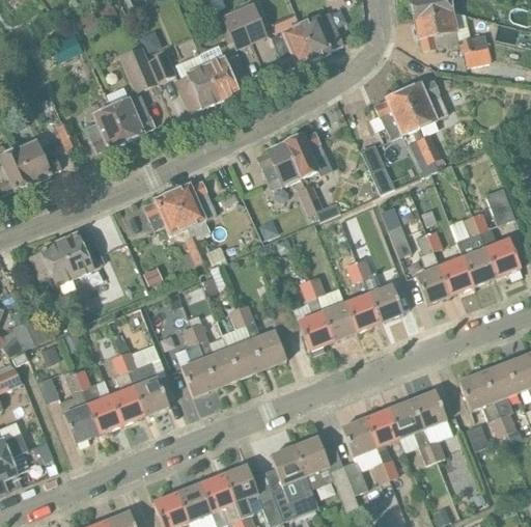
[(105,20),(118,15),(112,0),(103,0),(98,2),(105,20)]
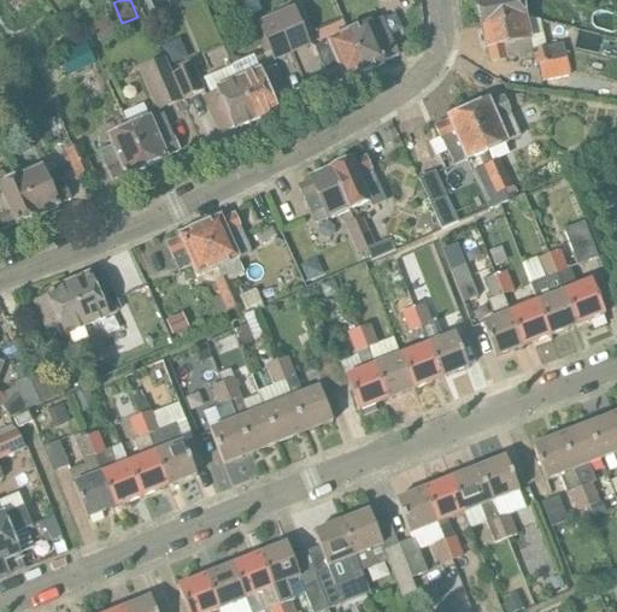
[(526,12),(522,0),(476,0),(482,22),(526,12)]
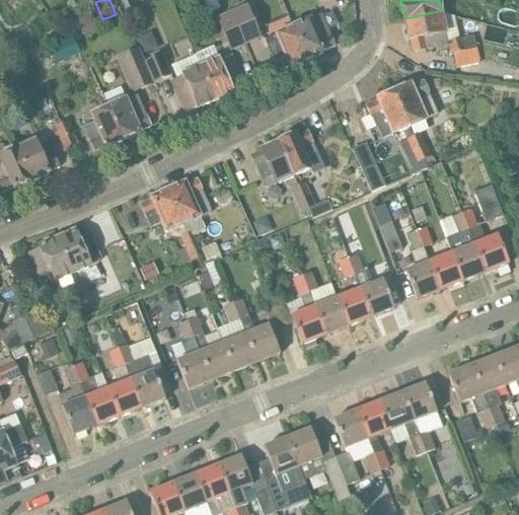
[(231,9),(246,43),(262,35),(246,2),(231,9)]
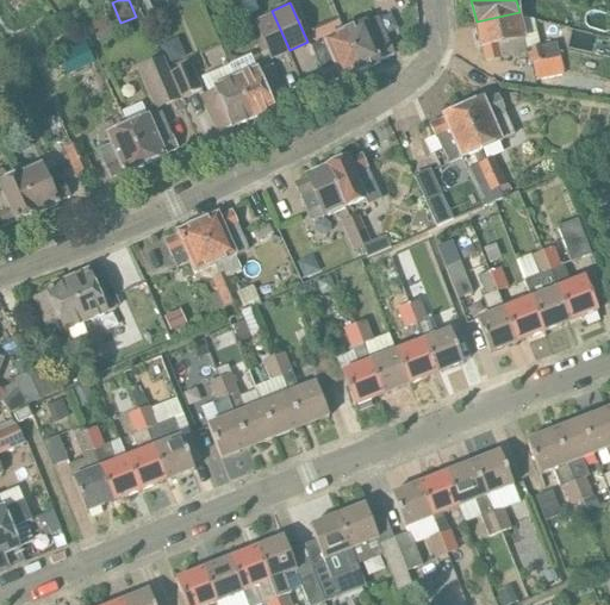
[(44,30),(55,17),(49,11),(37,24),(44,30)]
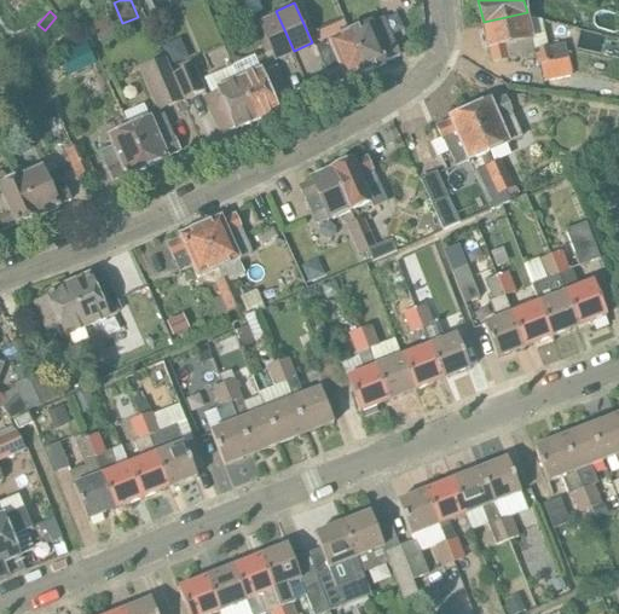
[(277,58),(294,51),(276,11),(259,18),(277,58)]
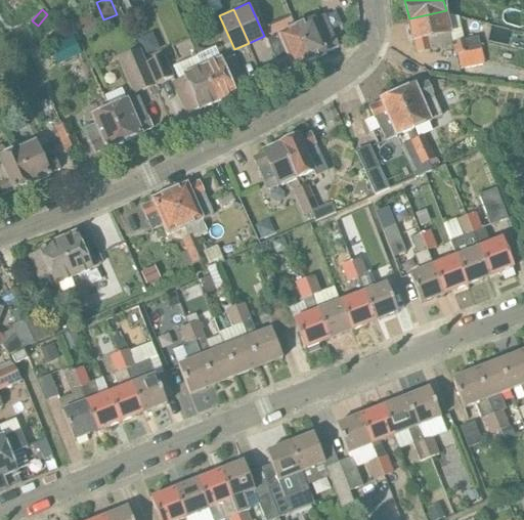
[(449,31),(451,31),(446,10),(409,18),(417,49),(451,41),(449,31)]
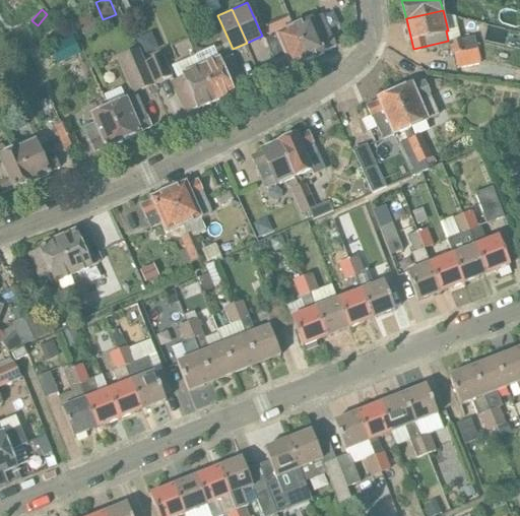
[(295,22),(309,58),(326,50),(326,48),(336,43),(326,20),(330,19),(325,11),(313,16),(312,14),(295,22)]
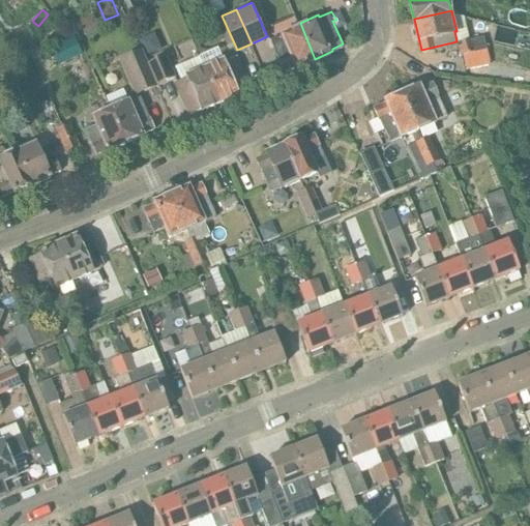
[(296,66),(315,59),(300,23),(278,32),(280,33),(271,37),(285,69),(295,65),(296,66)]
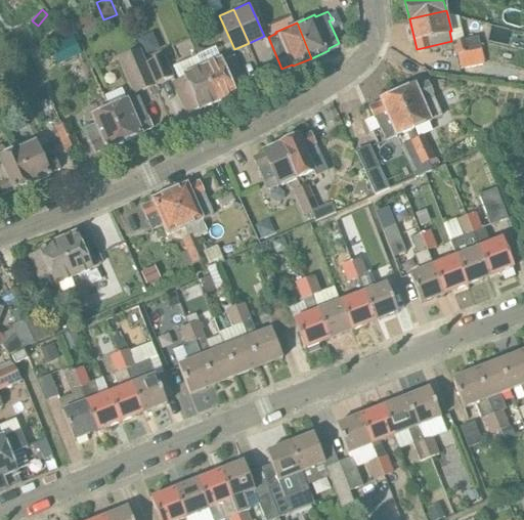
[(50,45),(58,61),(81,50),(73,34),(50,45)]
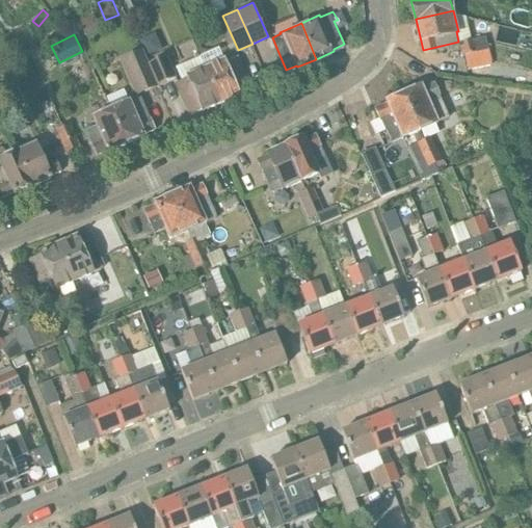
[(462,52),(478,48),(475,35),(459,40),(462,52)]
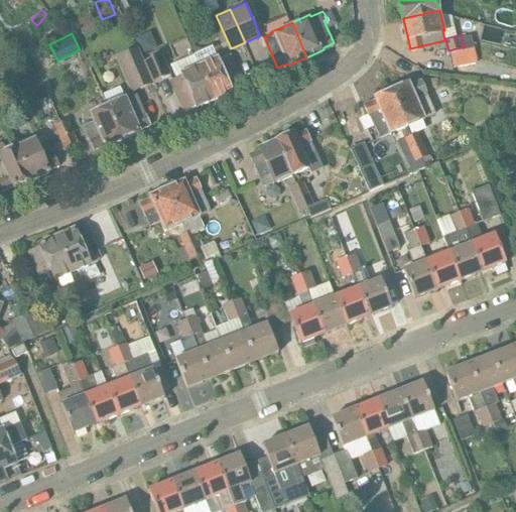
[(38,35),(27,39),(32,49),(42,44),(38,35)]
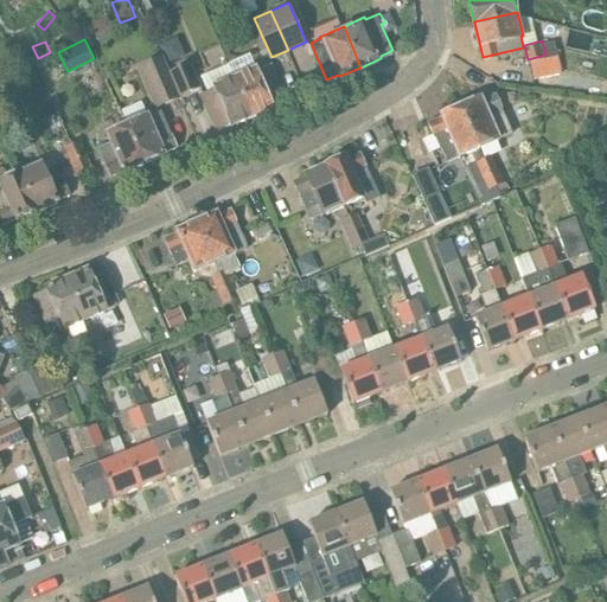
[(234,74),(253,114),(272,106),(286,100),(269,62),(259,66),(256,63),(255,64),(250,51),(229,61),(234,74)]
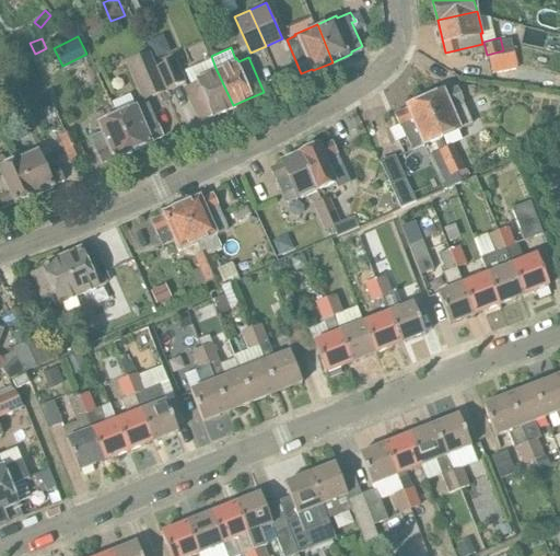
[(149,50),(165,88),(185,79),(176,56),(175,56),(172,50),(153,59),(150,49),(149,50)]
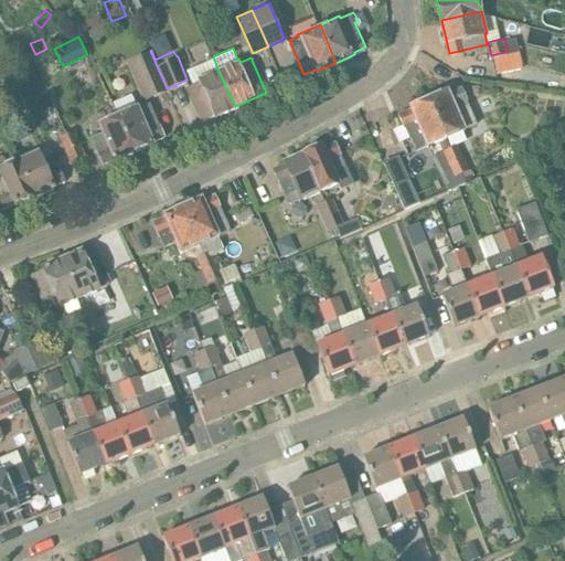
[(145,98),(167,88),(150,51),(129,60),(145,98)]
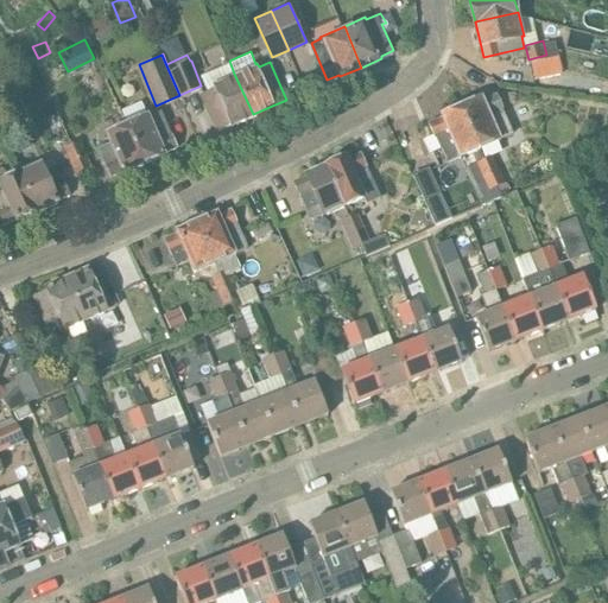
[(232,124),(253,114),(234,74),(211,83),(214,87),(203,91),(219,128),(232,124)]
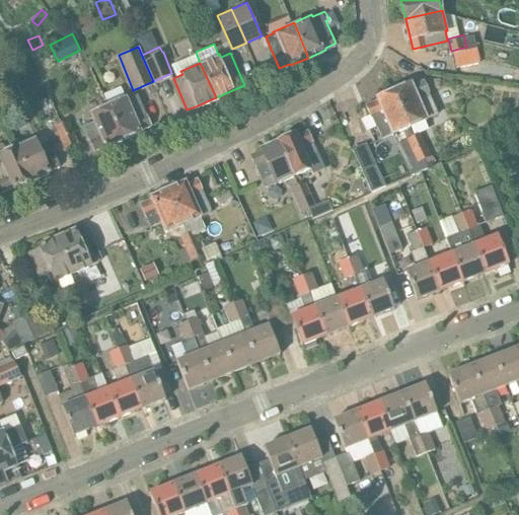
[(394,88),(410,125),(428,117),(427,116),(439,111),(423,77),(412,82),(411,80),(394,88)]
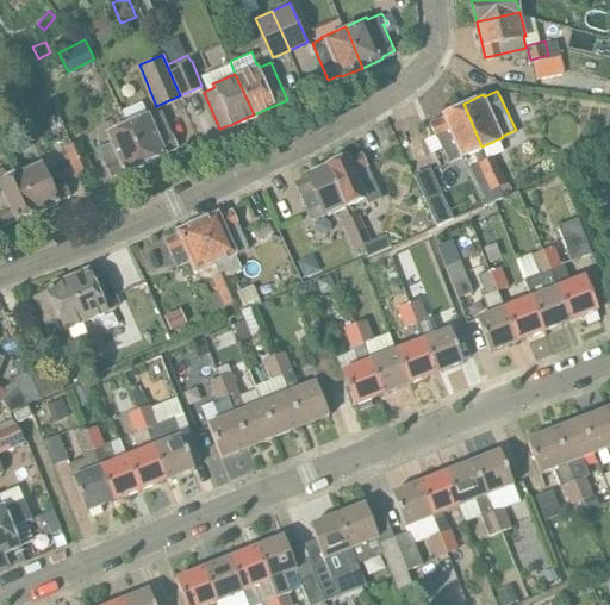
[(460,156),(481,147),(464,104),(442,113),(431,118),(448,158),(459,154),(460,156)]
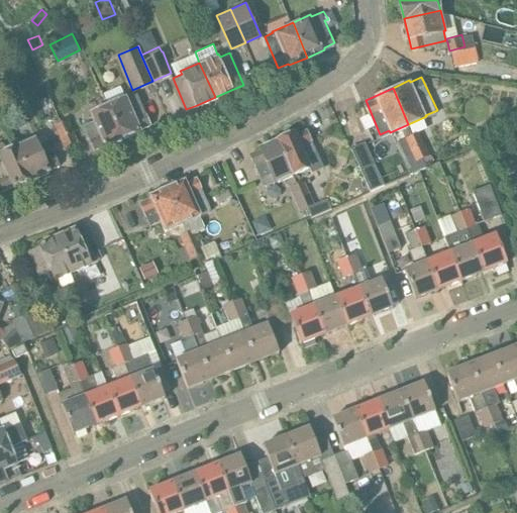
[(107,103),(122,138),(140,130),(139,128),(150,124),(139,100),(135,90),(107,103)]
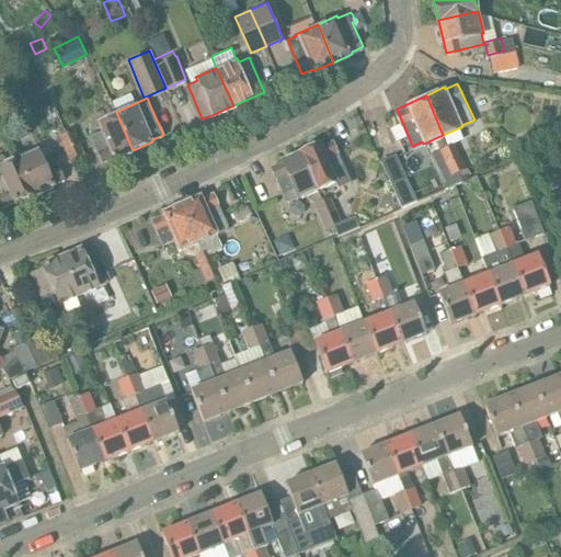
[(114,158),(133,150),(116,112),(95,121),(100,131),(90,135),(102,161),(113,157),(114,158)]
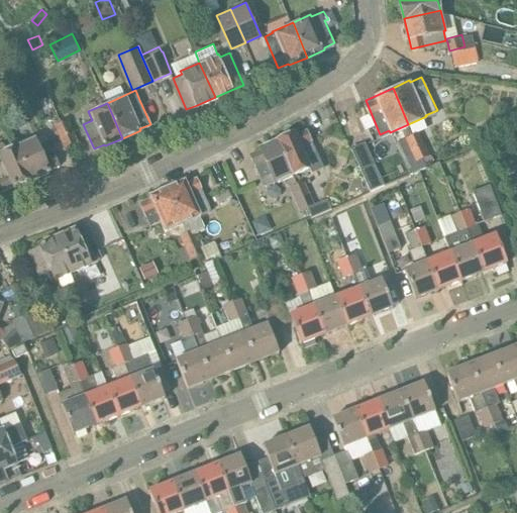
[(60,136),(74,130),(68,117),(54,124),(60,136)]
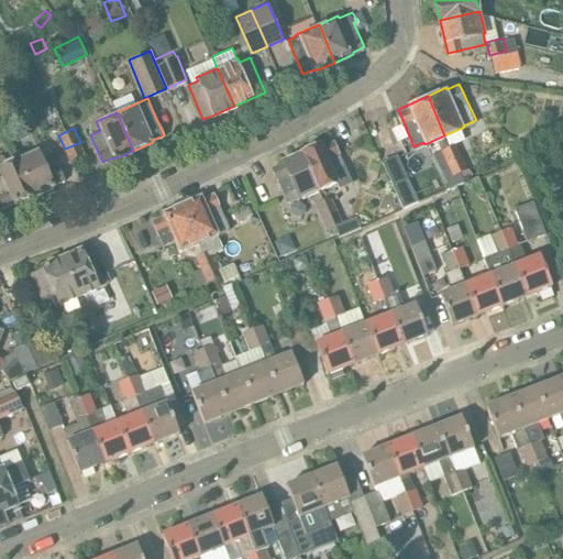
[(319,189),(327,186),(340,181),(334,168),(344,164),(332,138),(321,142),(320,141),(302,150),(319,189)]
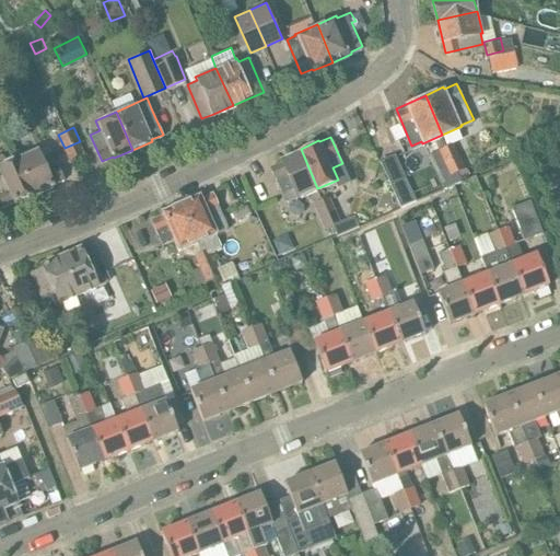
[(457,146),(454,139),(435,148),(441,160),(461,152),(457,146)]
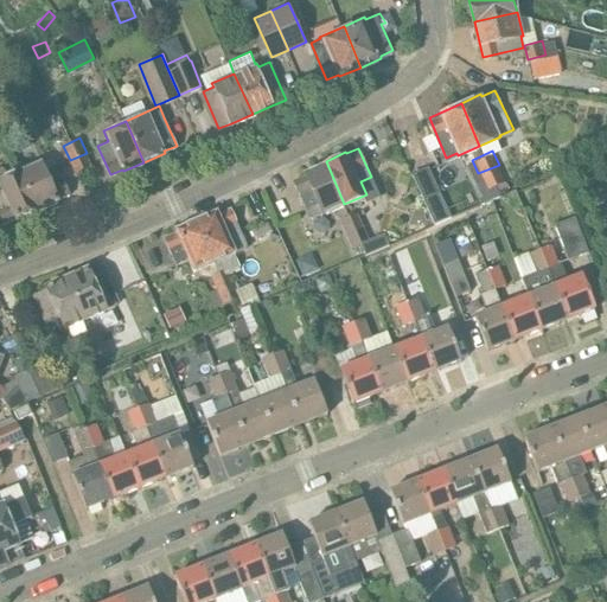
[(87,153),(70,160),(76,173),(93,166),(87,153)]
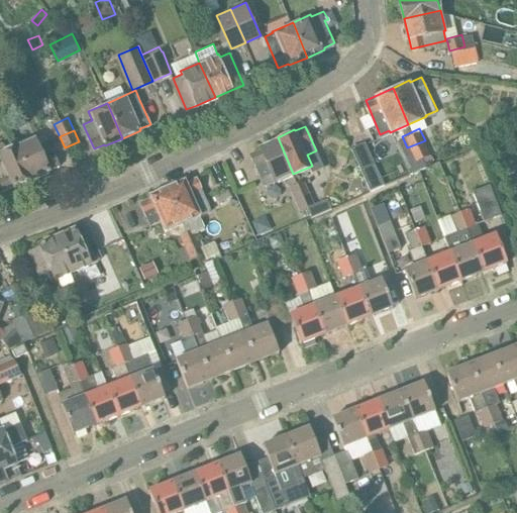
[(16,143),(31,178),(48,170),(48,169),(59,165),(48,139),(39,143),(35,135),(16,143)]
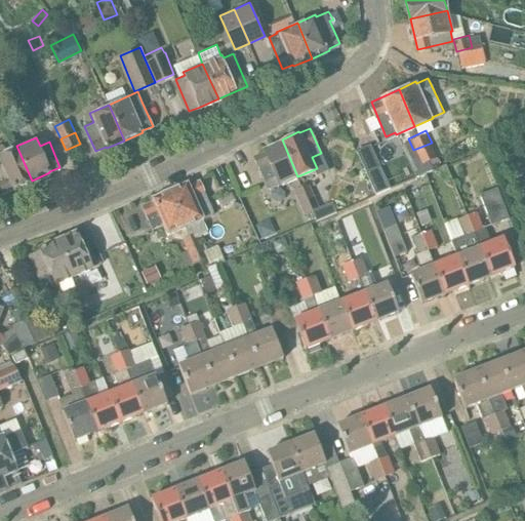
[(279,185),(297,176),(291,163),(282,139),(265,148),(253,153),(259,166),(258,166),(264,177),(274,173),(279,185)]
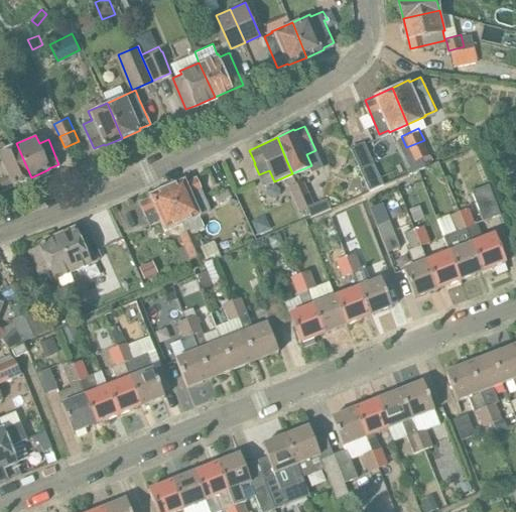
[(383,181),(365,140),(352,145),(370,186),(383,181)]
